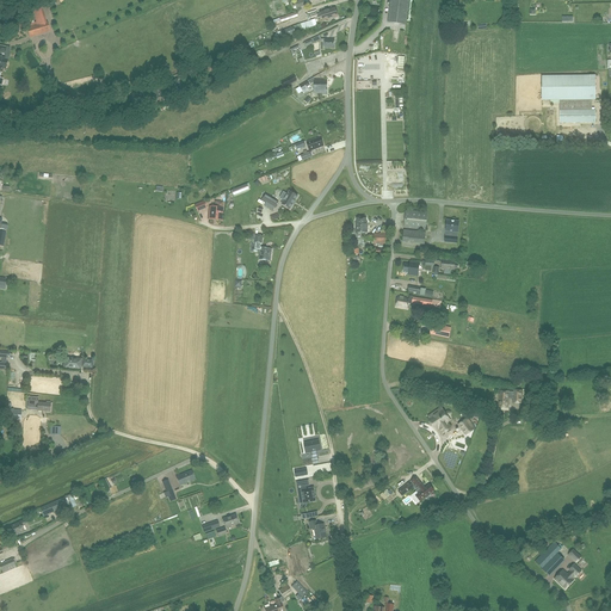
[(296,8),(297,8),(297,11),(303,8),(307,8),(304,0),(302,0),(295,2),(296,8)]
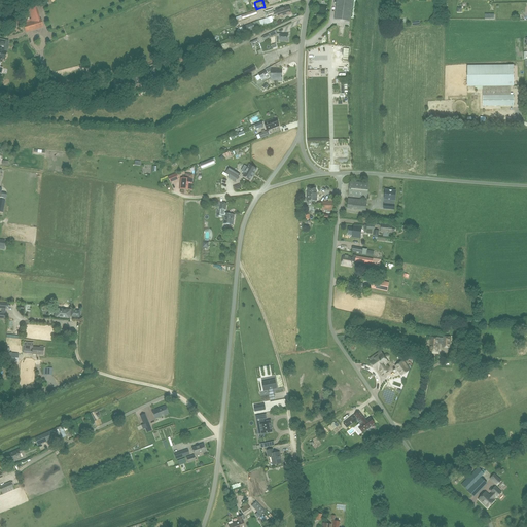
[(318,0),(316,13),(325,14),(326,8),(327,8),(328,0),(324,0),(324,1),(318,0)]
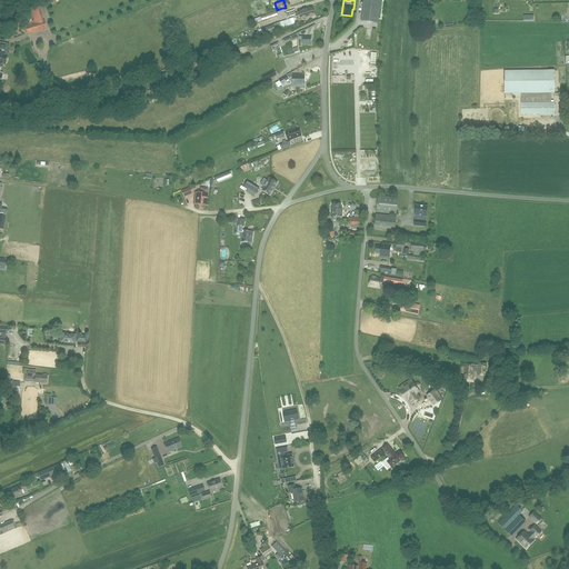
[(362,0),(360,21),(377,23),(379,0),(362,0)]
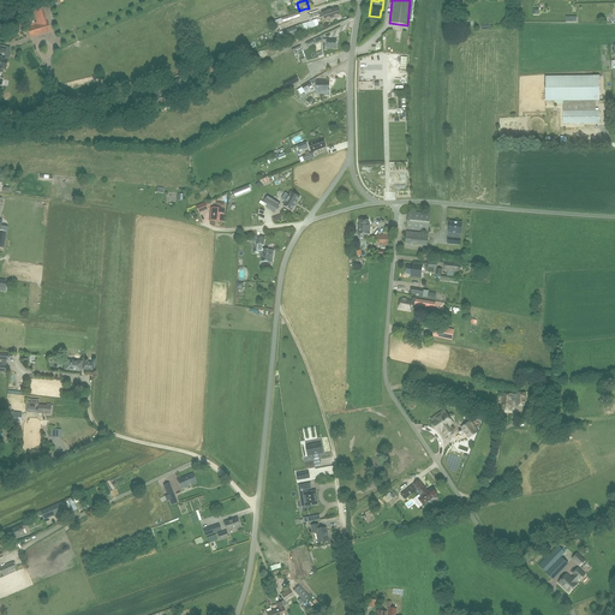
[(37,35),(51,31),(42,3),(33,6),(36,22),(27,24),(29,37),(37,35)]
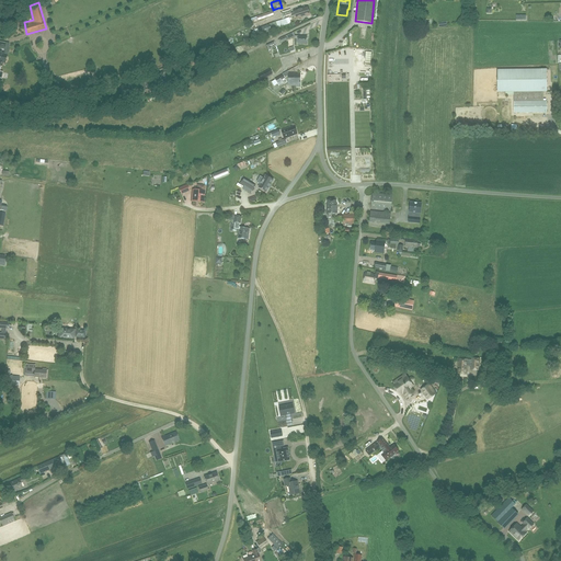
[(310,14),(308,8),(295,12),(297,19),(307,15),(307,16),(308,15),(310,14)]
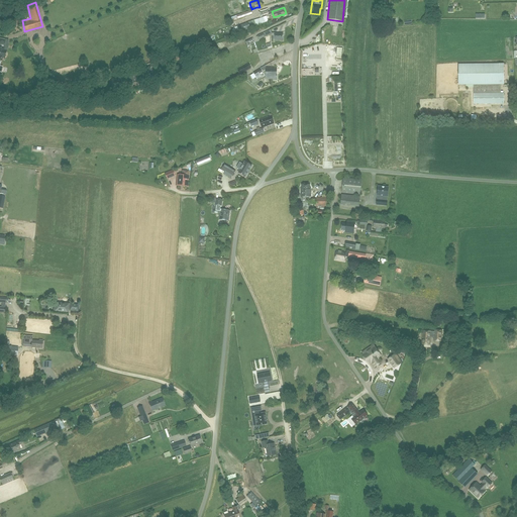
[(252,14),(250,10),(229,18),(231,21),(238,19),(246,16),(252,14)]
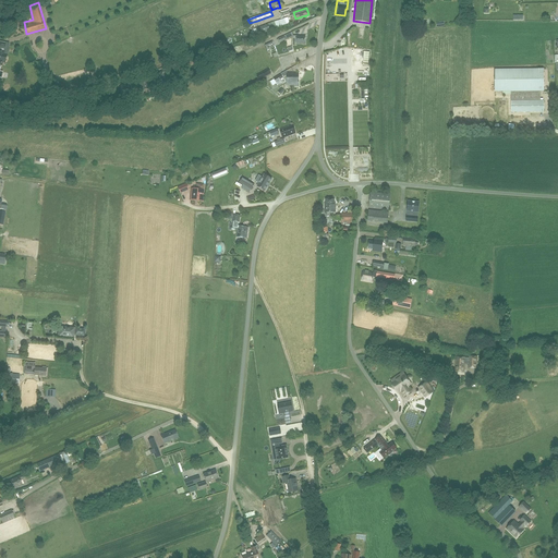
[(286,24),(289,23),(288,17),(283,19),(271,23),(273,27),(276,26),(276,27),(286,24)]
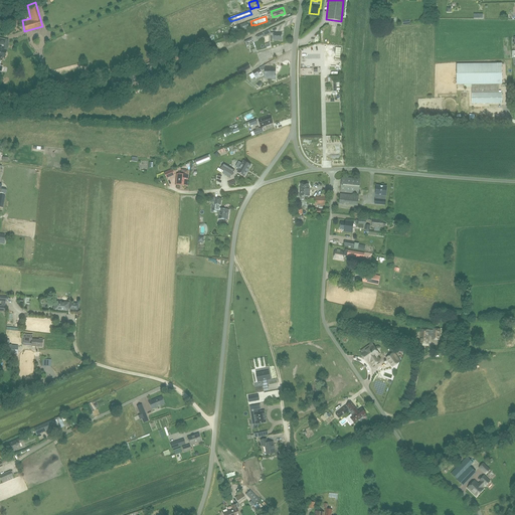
[(249,28),(248,24),(247,22),(241,24),(237,26),(239,32),(249,28)]
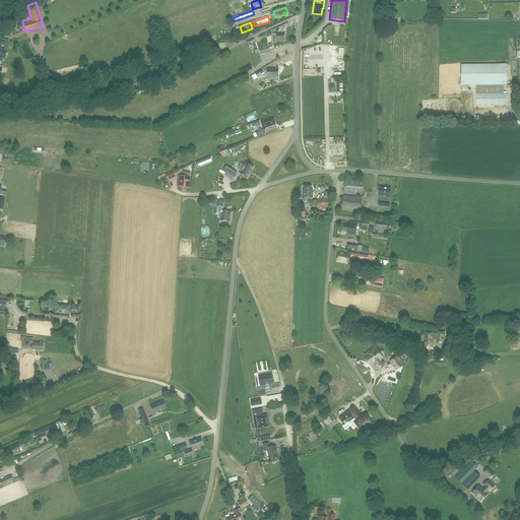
[(284,41),(284,34),(276,34),(273,34),(272,30),(265,34),(266,34),(261,36),(262,39),(266,37),(267,36),(267,37),(271,35),(271,36),(272,36),(272,43),(276,43),(276,41),(284,41)]
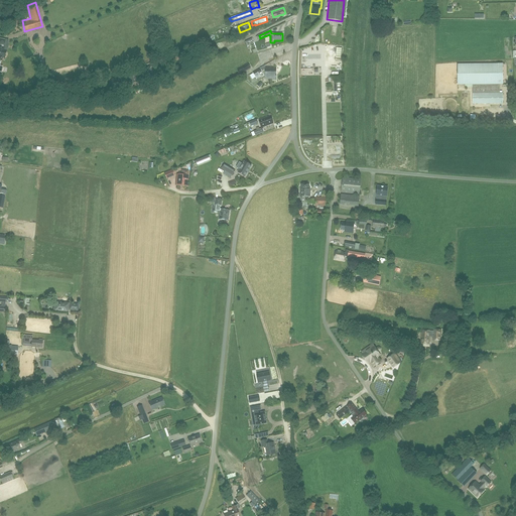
[(245,42),(239,44),(240,47),(246,44),(247,46),(249,45),(248,42),(253,40),(252,38),(245,41),(245,42)]
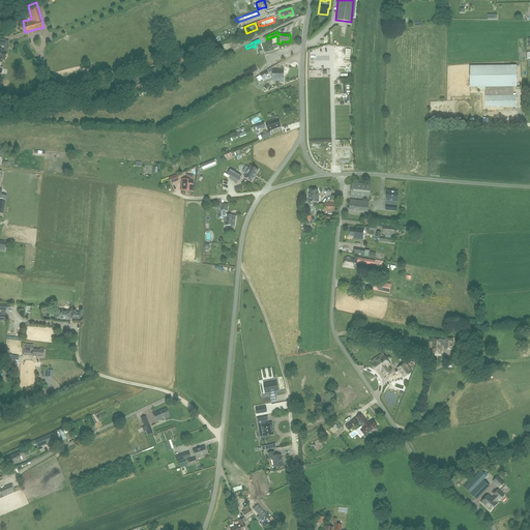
[(255,65),(243,71),(245,76),(257,69),(255,65)]
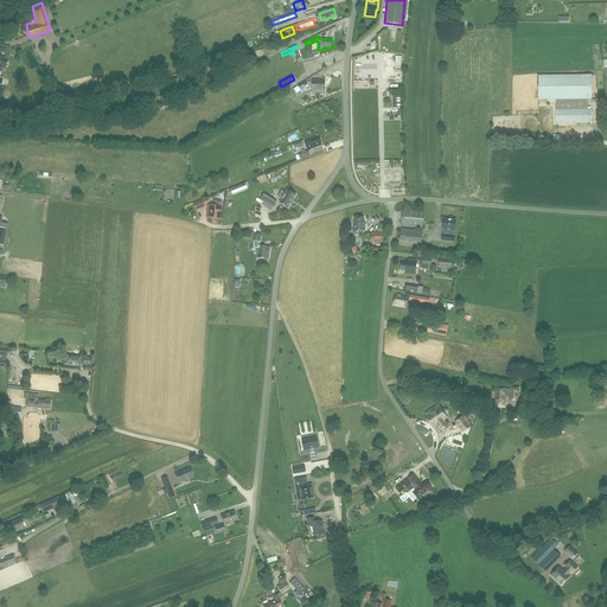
[(556,122),(592,121),(592,109),(588,109),(588,98),(592,98),(592,75),(538,76),(538,100),(545,100),(545,103),(556,103),(556,122)]
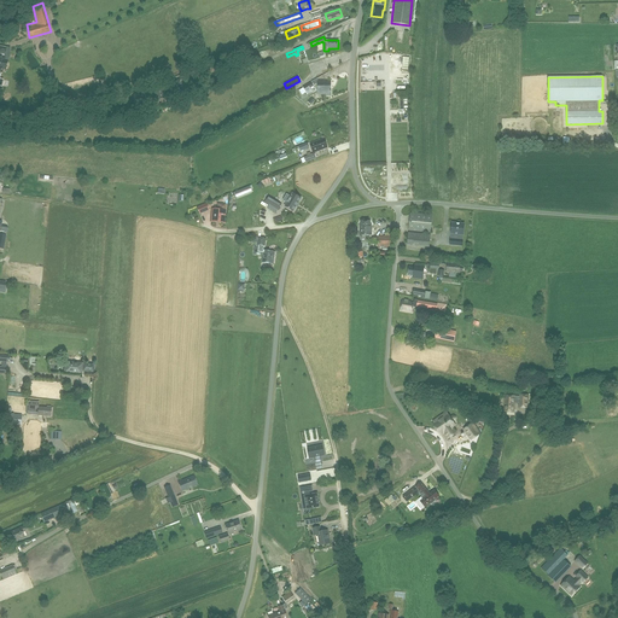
[(186,92),(180,79),(168,83),(172,92),(175,91),(176,94),(186,92)]
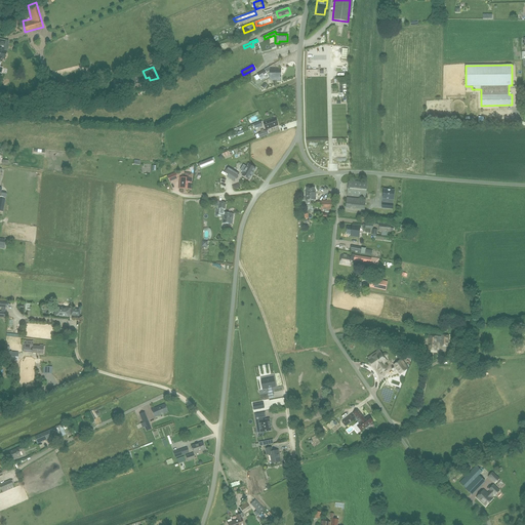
[(267,73),(265,69),(257,74),(257,75),(254,77),(256,81),(258,79),(260,79),(261,80),(265,78),(263,75),(267,73)]
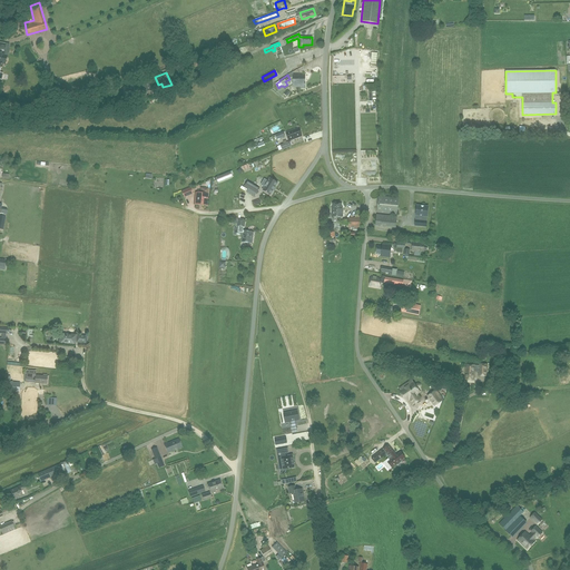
[(305,84),(305,76),(296,76),(293,76),(293,86),(301,86),(301,88),(305,88),(305,84)]
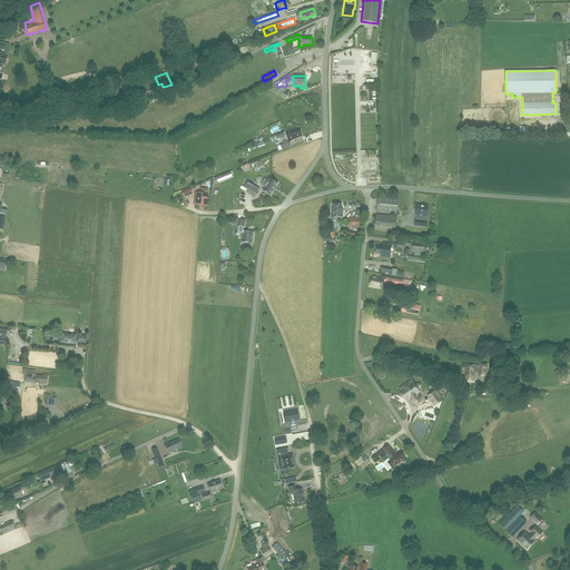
[(131,100),(110,106),(111,111),(134,106),(131,100)]
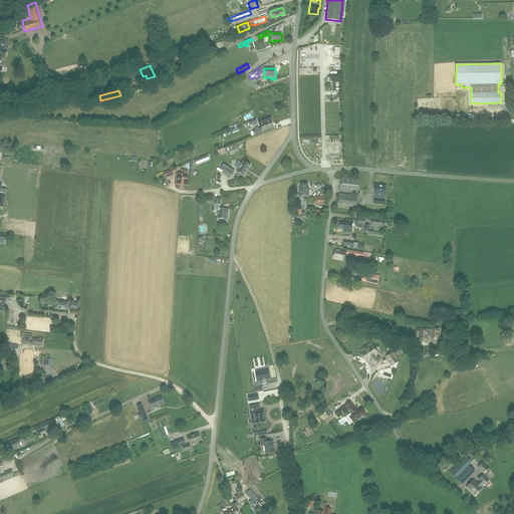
[(272,122),(269,115),(261,118),(258,119),(260,125),(264,124),(264,125),(272,122)]
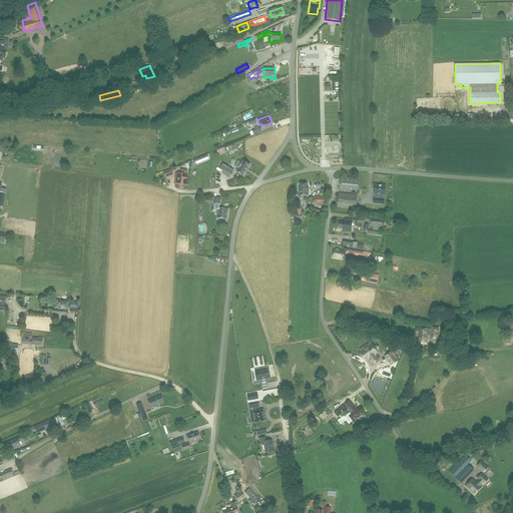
[(255,122),(254,118),(244,122),(244,123),(242,124),(243,126),(245,125),(246,126),(249,126),(249,125),(255,122)]
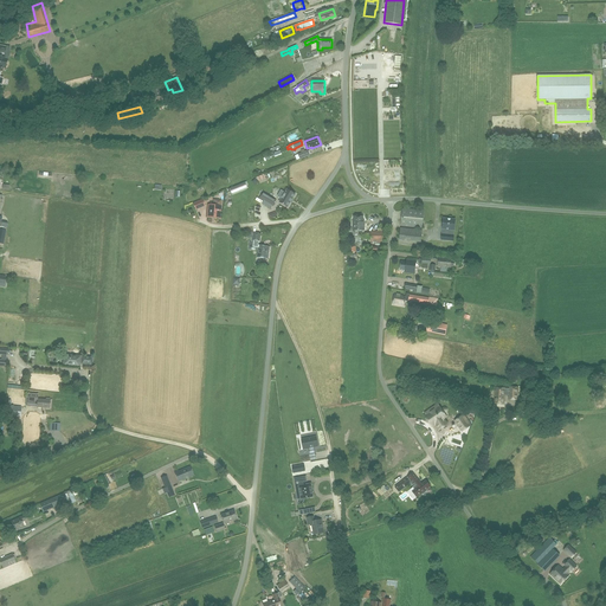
[(281,191),(277,197),(282,199),(279,202),(288,207),(290,202),(292,199),(295,194),(287,189),(285,193),(281,191)]
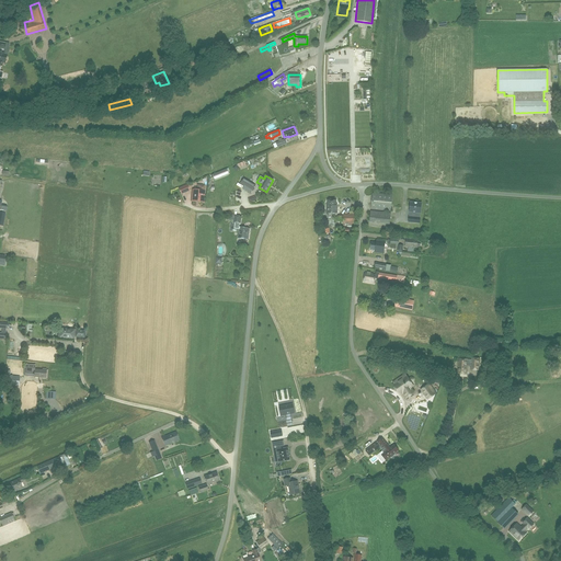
[(241,184),(252,191),(255,185),(244,179),(241,184)]
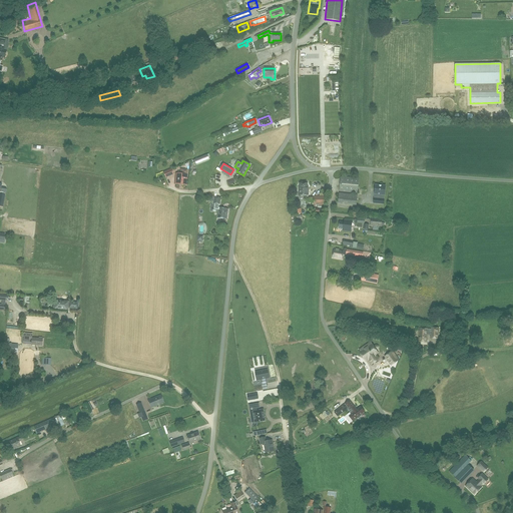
[(173,174),(170,168),(163,172),(165,177),(173,174)]
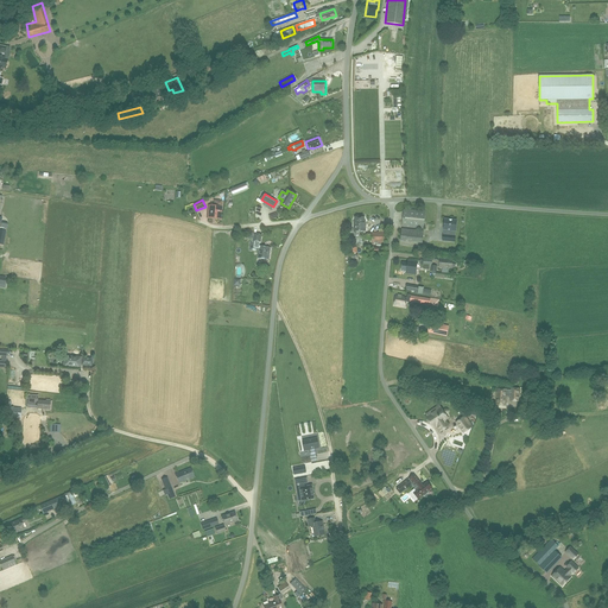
[(221,214),(221,207),(222,201),(214,200),(214,203),(210,203),(210,206),(209,206),(208,217),(220,219),(221,215),(221,214)]
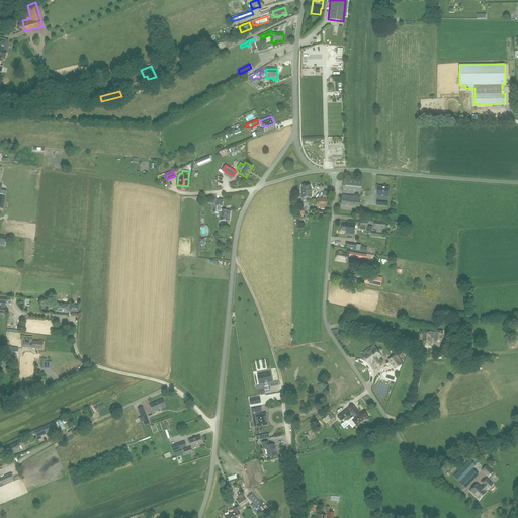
[(342,193),(361,194),(362,180),(344,178),(342,193)]
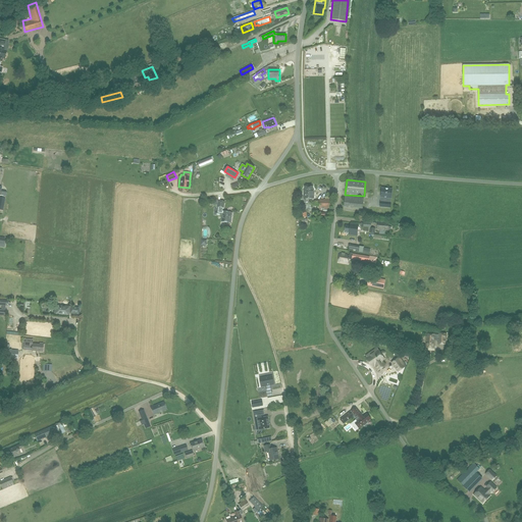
[(304,191),(303,191),(303,199),(313,199),(313,194),(312,194),(312,188),(304,188),(304,191)]
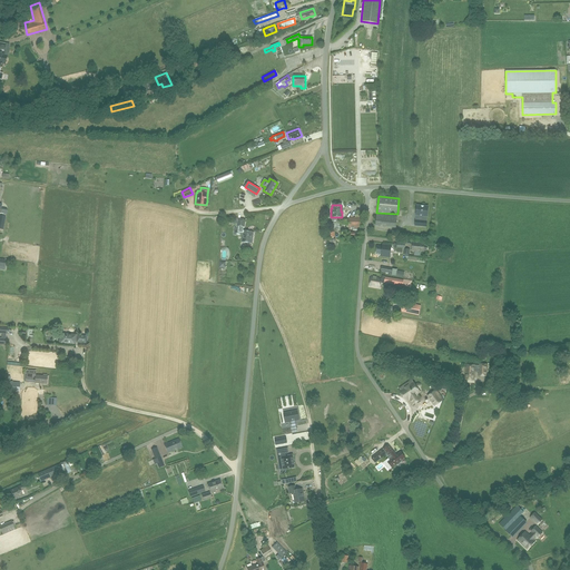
[(429,207),(416,206),(415,216),(418,216),(418,220),(415,220),(414,226),(426,227),(426,222),(426,216),(428,217),(429,207)]
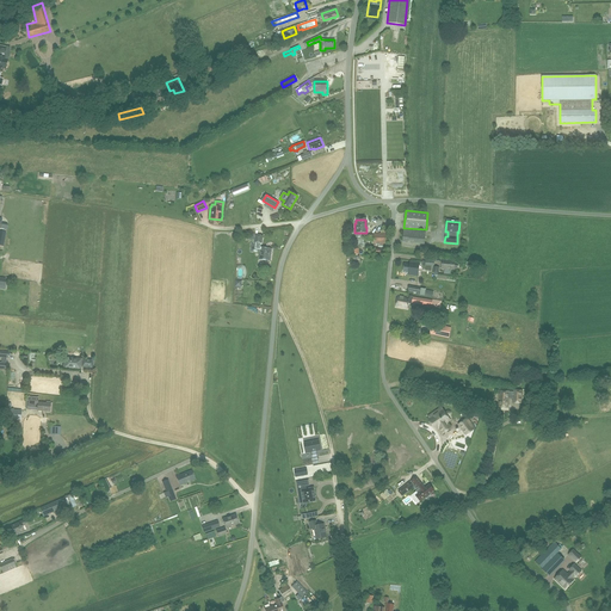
[(255,234),(254,242),(255,242),(255,250),(259,250),(258,260),(271,261),(272,248),(260,247),(260,244),(263,244),(263,235),(255,234)]
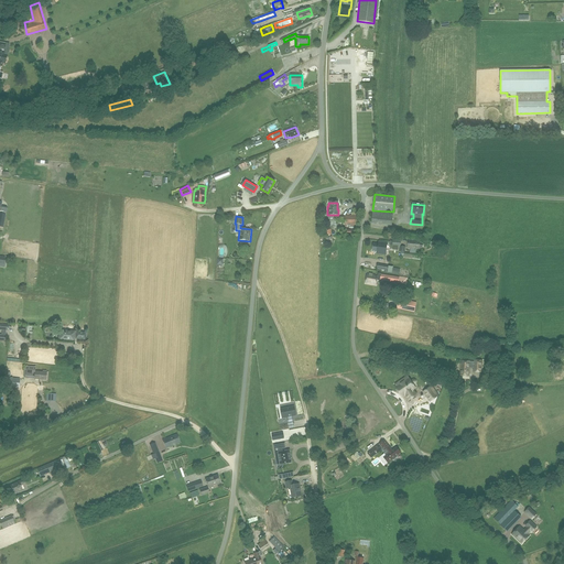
[(357,226),(357,216),(340,216),(340,220),(345,220),(345,226),(357,226)]
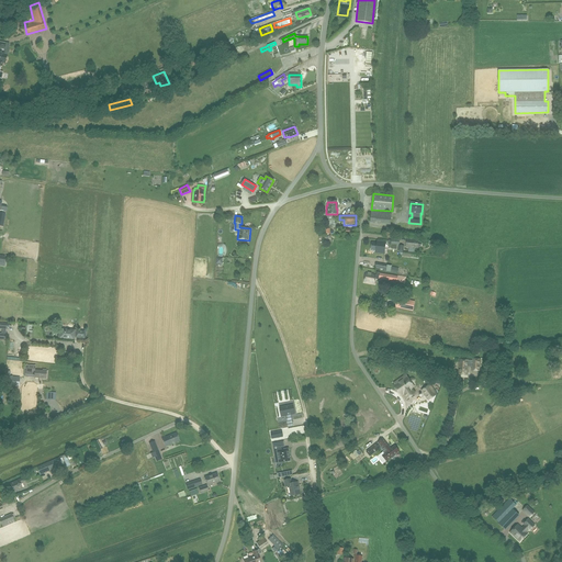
[(409,248),(409,251),(414,253),(415,248),(417,248),(422,248),(422,244),(418,244),(418,240),(412,239),(407,239),(406,243),(407,243),(406,247),(409,248)]
